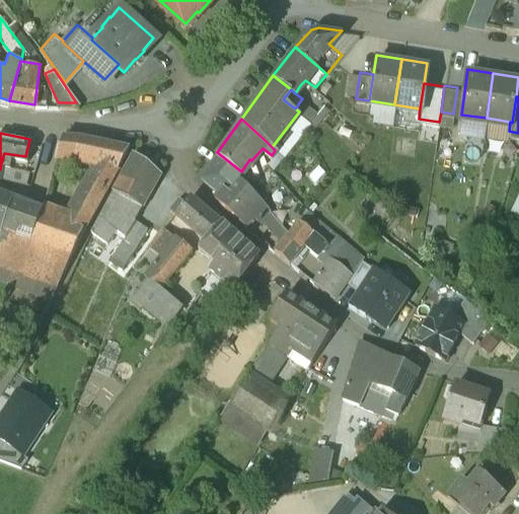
[(128,146),(79,135),(60,134),(55,152),(94,161),(86,178),(103,188),(128,146)]
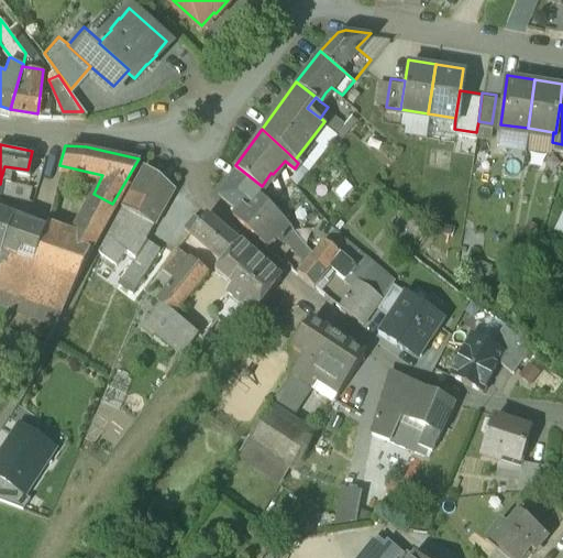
[(174,185),(144,163),(122,205),(153,222),(174,185)]
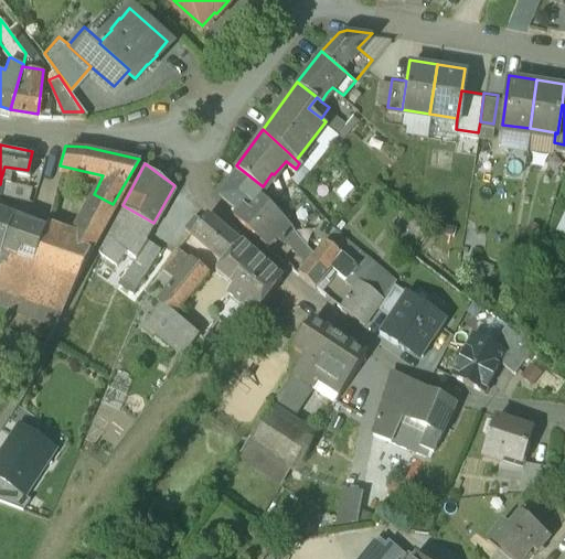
[(263,186),(236,165),(219,189),(238,207),(243,202),(248,206),(260,193),(258,191),(263,186)]
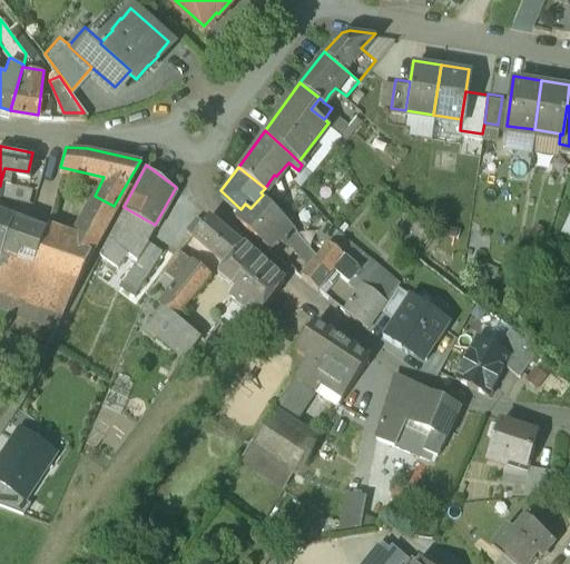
[(30,184),(9,180),(6,195),(28,198),(30,184)]
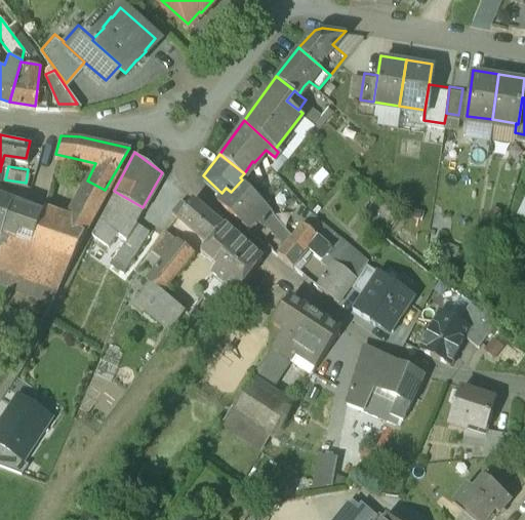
[(242,180),(231,192),(226,188),(221,193),(216,199),(221,203),(240,220),(252,205),(257,208),(258,208),(260,210),(249,223),(252,226),(270,208),(265,203),(242,180)]
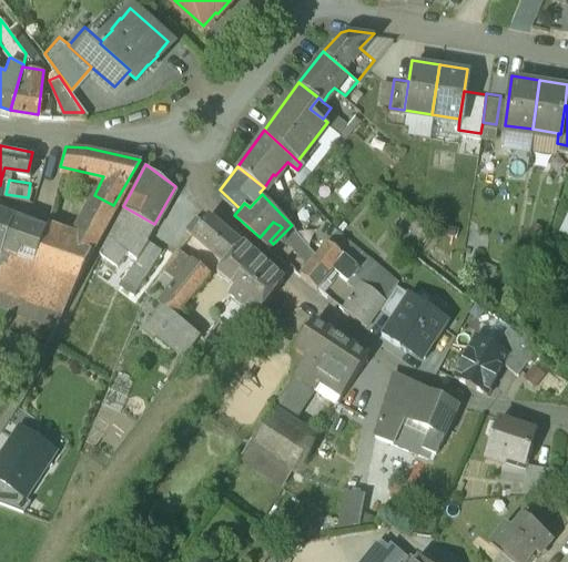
[(33,259),(2,249),(0,253),(0,286),(61,308),(92,244),(113,205),(94,195),(68,241),(41,232),(33,259)]
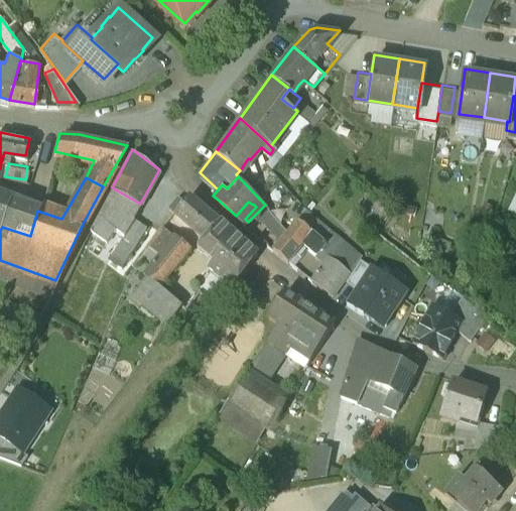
[(140,204),(112,187),(97,215),(115,227),(124,234),(134,218),(132,217),(140,204)]
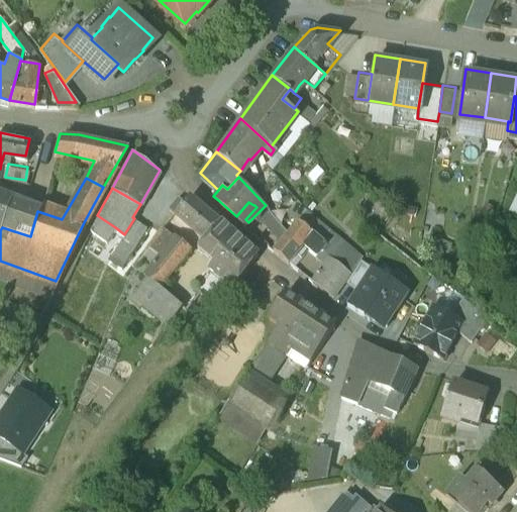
[(11,197),(0,192),(0,230),(2,227),(11,197)]
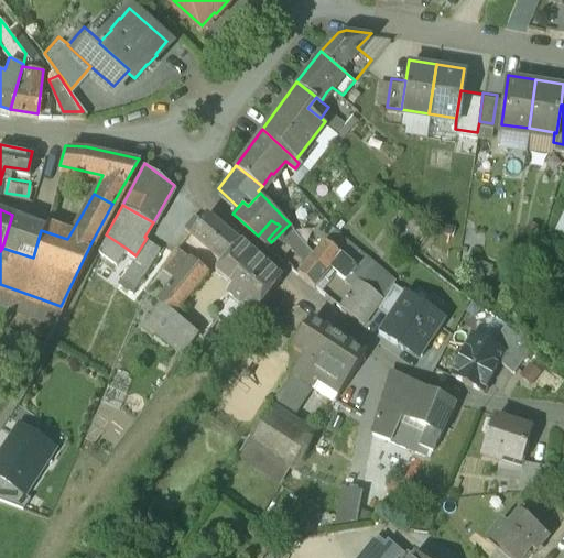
[(192,231),(203,217),(196,211),(184,225),(192,231)]
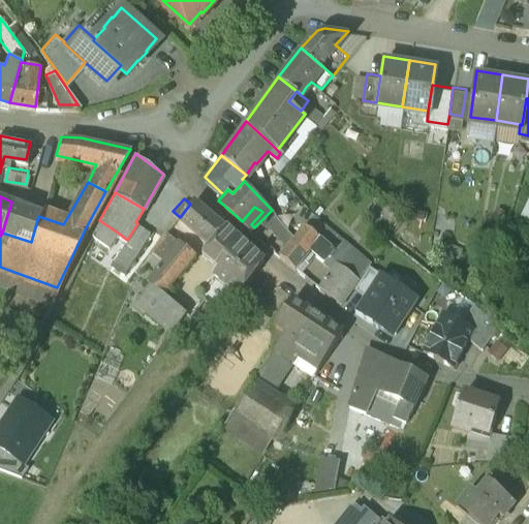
[(224,225),(194,198),(190,204),(180,217),(210,243),(224,225)]
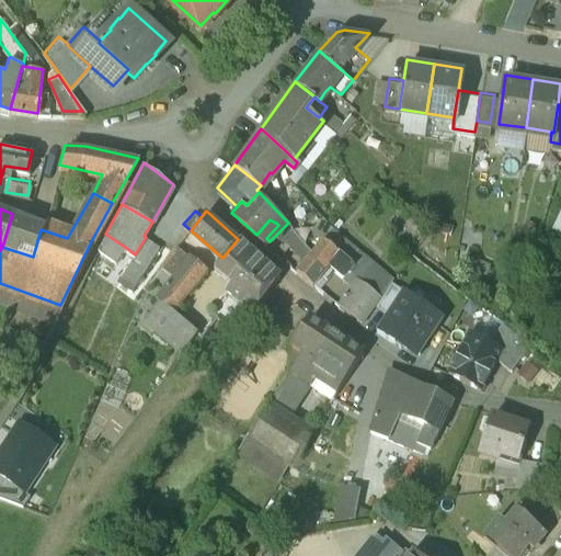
[(43,224),(12,214),(2,247),(33,257),(41,229),(43,224)]
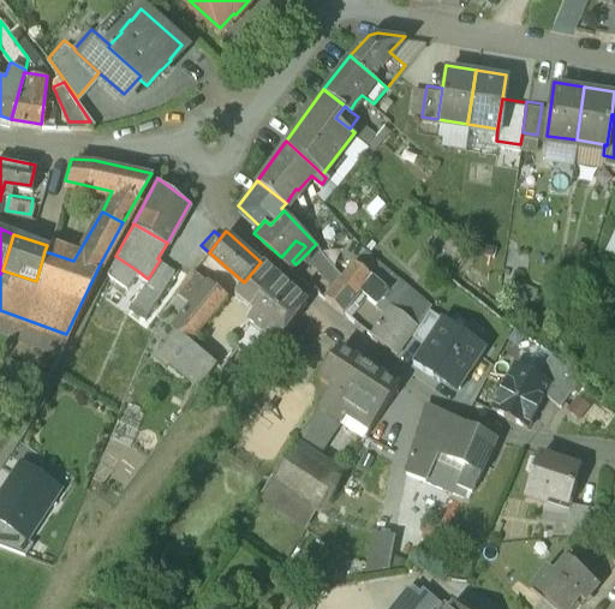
[(345,272),(318,243),(296,264),(293,267),(308,278),(315,269),(330,287),(345,272)]
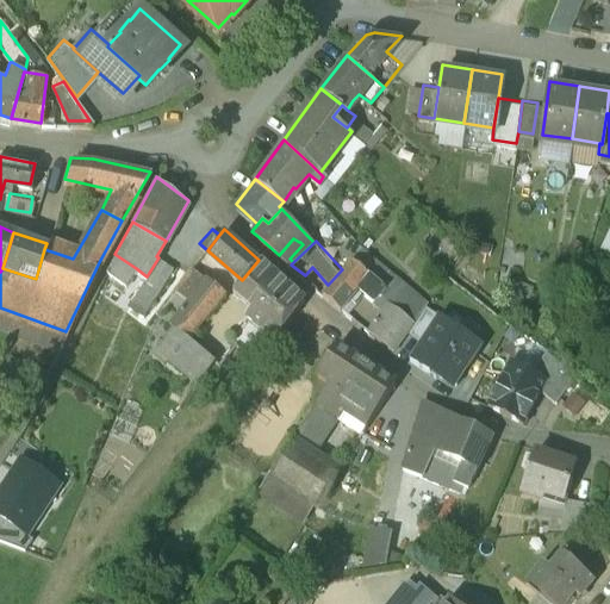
[(136,268),(114,254),(106,269),(125,284),(136,268)]
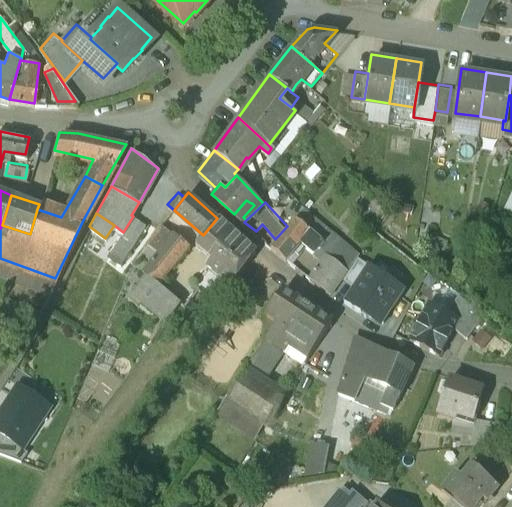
[(145,223),(133,216),(123,232),(121,234),(132,243),(145,223)]
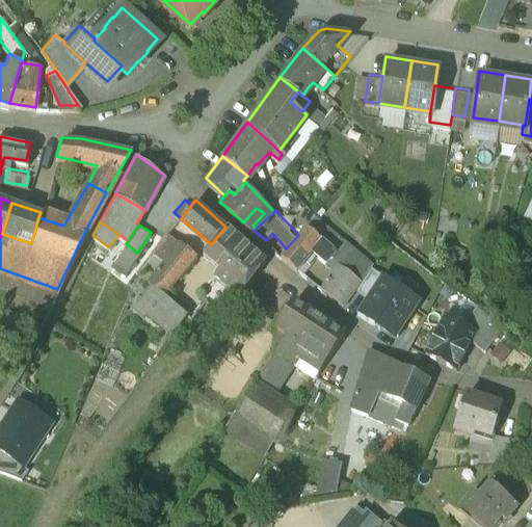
[(335,249),(307,226),(298,235),(286,248),(281,255),(297,267),(306,258),(310,261),(317,253),(326,260),(335,249)]
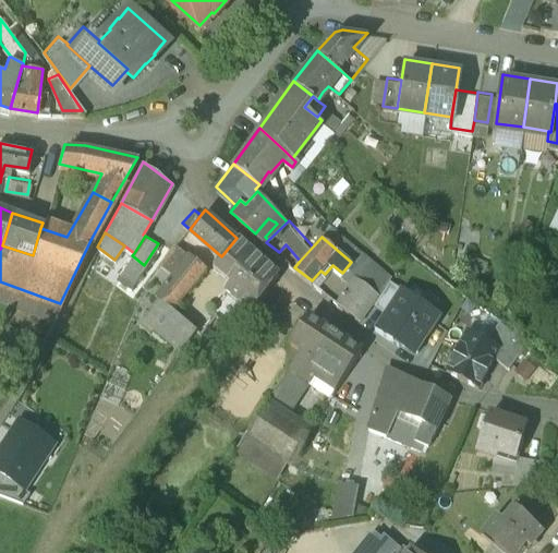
[(277,272),(237,238),(221,256),(225,259),(217,267),(230,277),(225,285),(253,305),(277,272)]
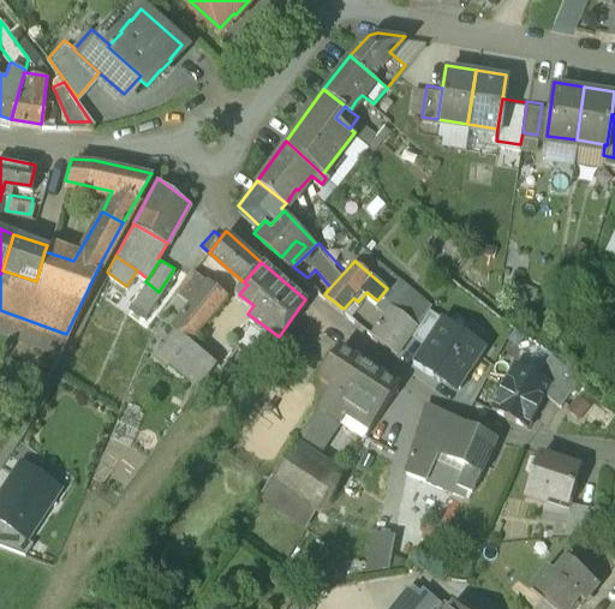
[(193,266),(177,290),(190,299),(208,278),(193,266)]
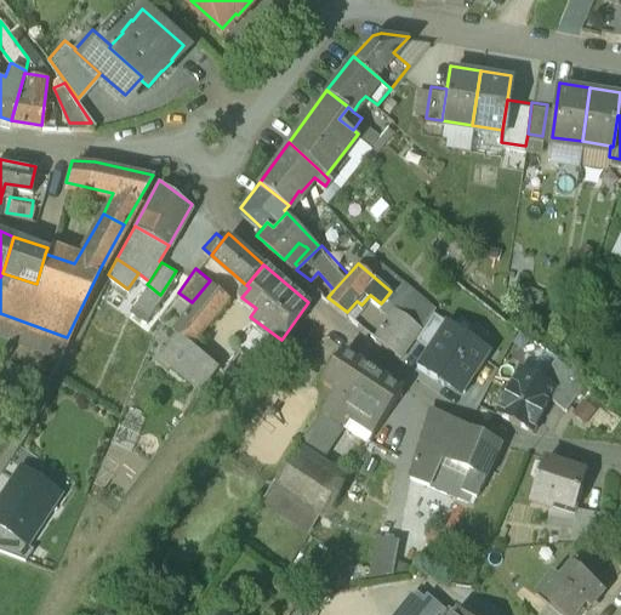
[(192,302),(171,326),(176,330),(192,341),(229,296),(210,280),(192,302)]
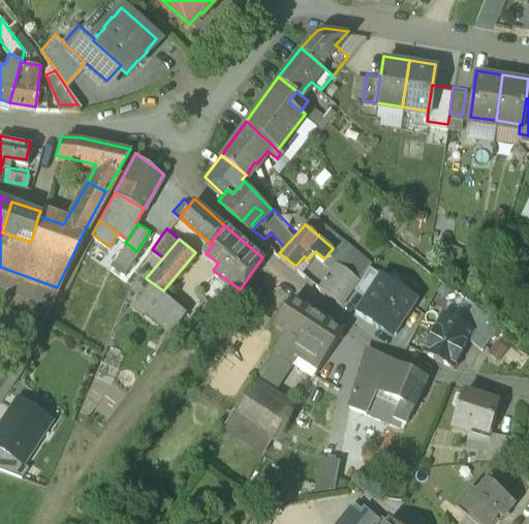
[(136,251),(125,242),(112,262),(125,270),(136,251)]
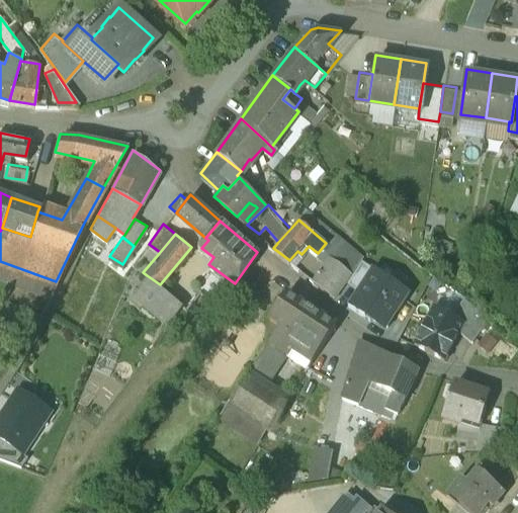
[(326,243),(318,253),(325,260),(313,279),(333,295),(346,279),(361,258),(354,254),(344,266),(332,256),(341,247),(331,238),(326,243)]
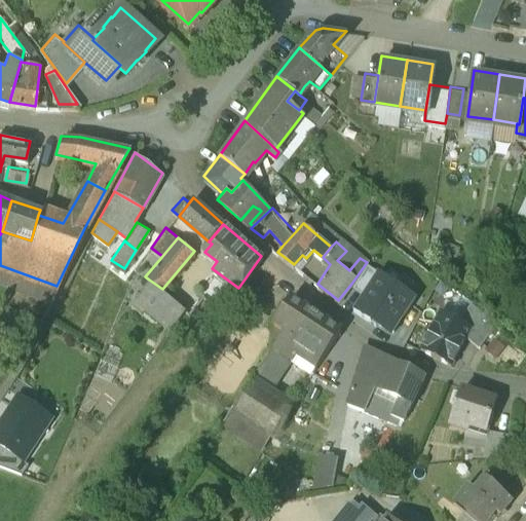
[(351,284),(364,292),(377,269),(367,262),(351,284)]
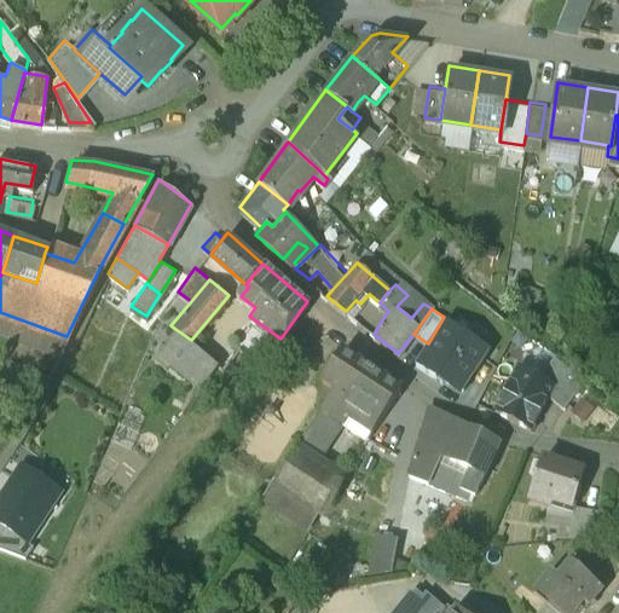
[(67,336),(0,312),(0,329),(58,353),(67,336)]
